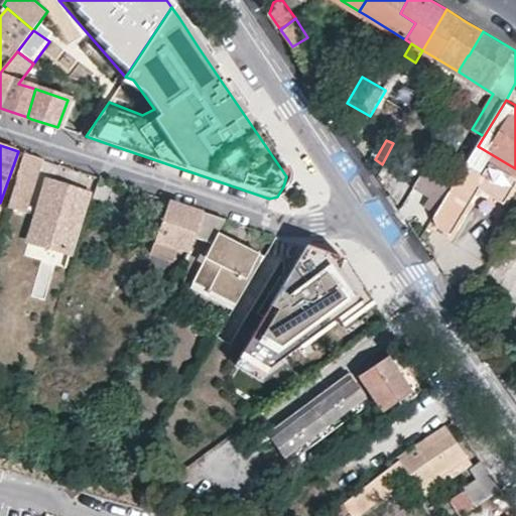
[(506,201),(515,183),(515,168),(478,146),(461,175),(439,212),(434,219),(435,227),(455,237),(484,188),(506,201)]
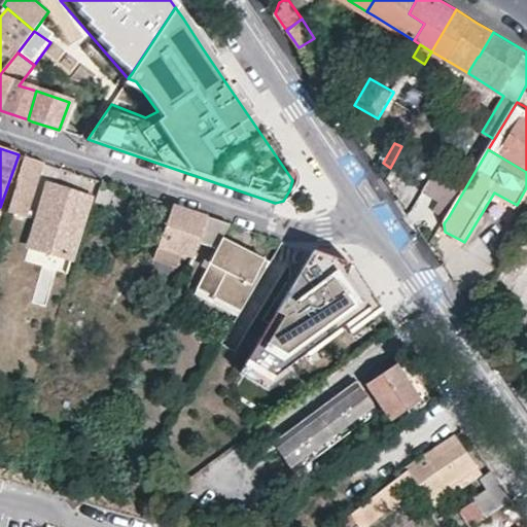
[(28,219),(46,164),(27,157),(8,212),(28,219)]
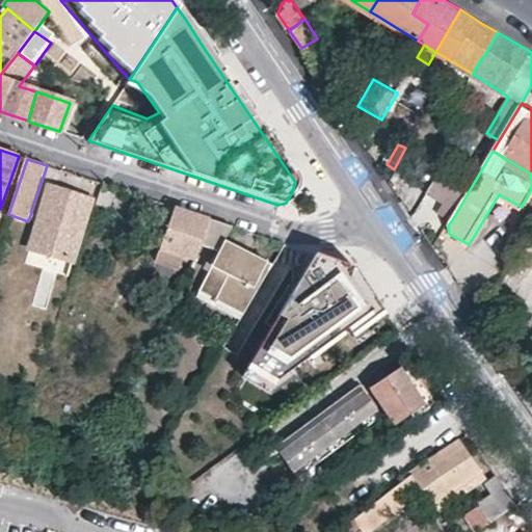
[(475,181),(446,164),(429,193),(445,203),(441,210),(453,218),(475,181)]
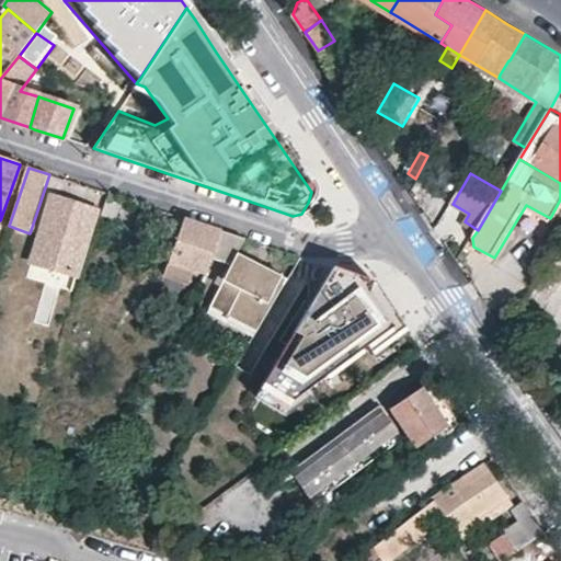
[(121,197),(112,194),(106,208),(116,212),(121,197)]
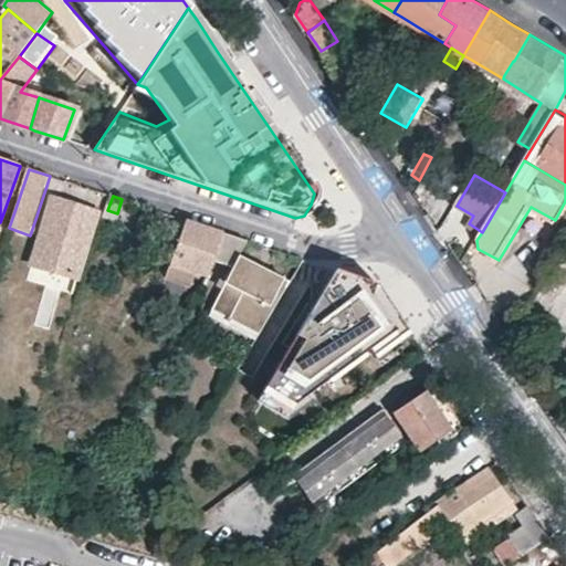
[(86,253),(101,215),(55,200),(42,239),(61,244),(56,258),(82,266),(86,253)]
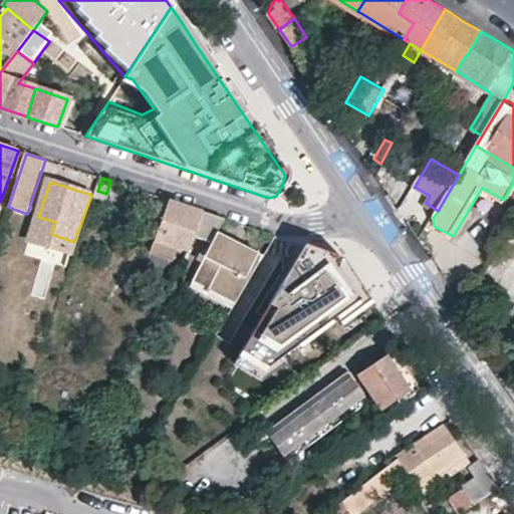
[(185,205),(169,200),(156,240),(151,253),(174,260),(178,247),(188,250),(192,236),(201,211),(185,205)]
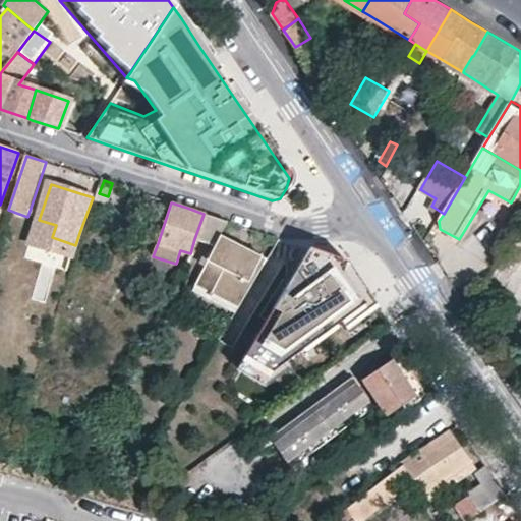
[(8,210),(2,229),(20,235),(27,217),(8,210)]
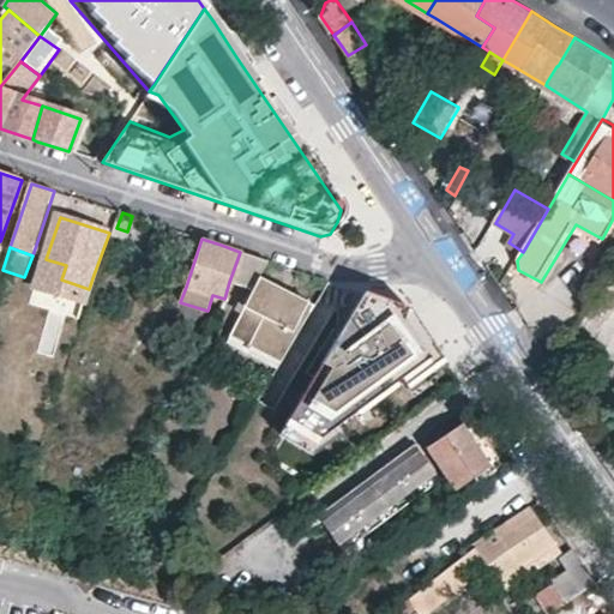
[(266,260),(240,252),(229,282),(252,290),(230,331),(282,357),(287,349),(300,325),(313,304),(259,276),(266,260)]
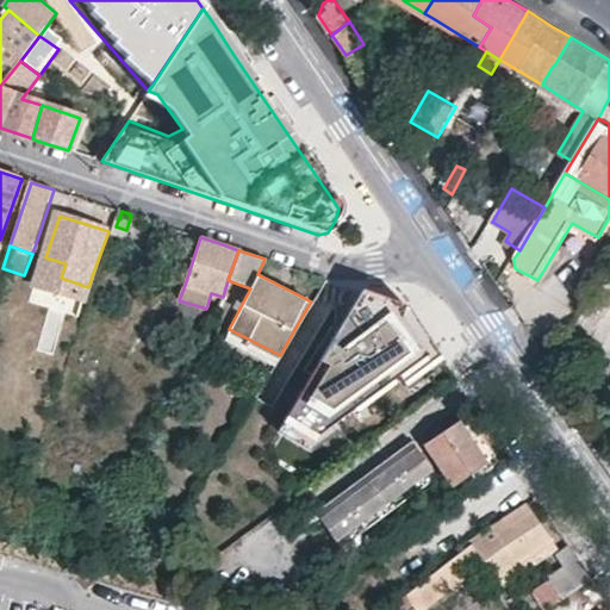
[(440,353),(418,322),(411,327),(399,310),(403,307),(404,303),(361,288),(286,415),(318,434),(331,424),(355,406),(393,378),(398,374),(403,380),(440,353)]
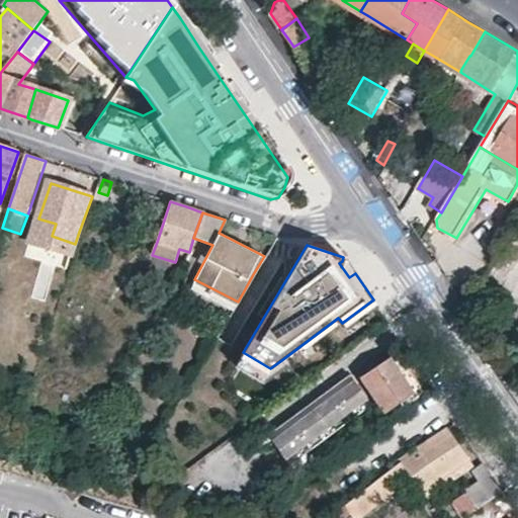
[(349,277),(355,273),(345,258),(343,257),(342,261),(339,263),(349,277)]
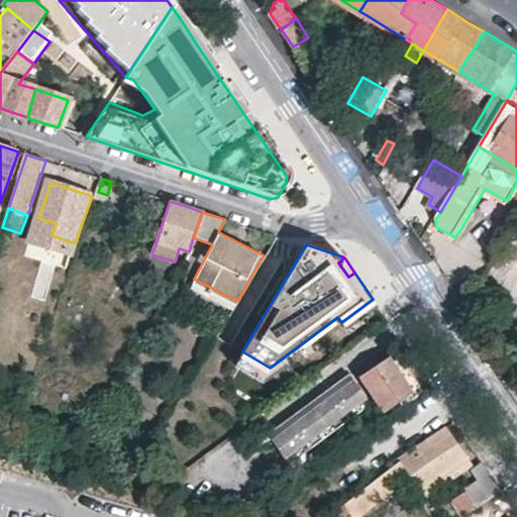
[(377,305),(373,299),(341,322),(346,328),(376,306),(377,305)]
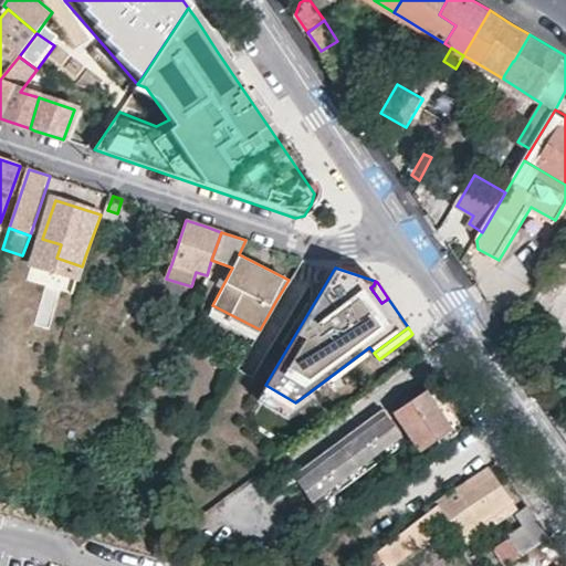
[(365,350),(329,377),(332,380),(367,354),(365,350)]
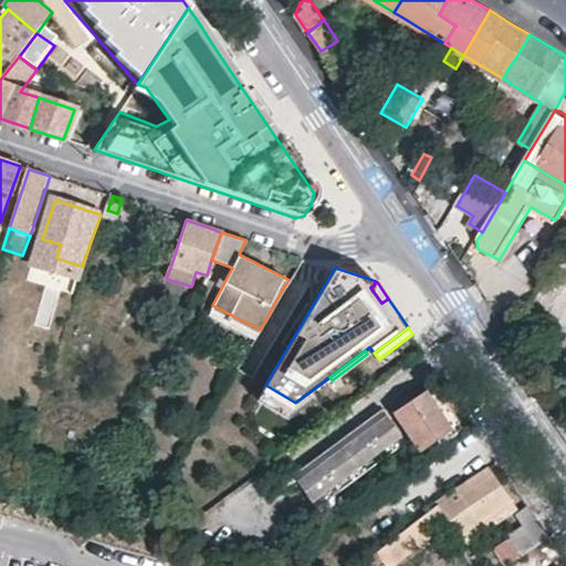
[(295,402),(265,385),(258,399),(289,418),(295,402)]
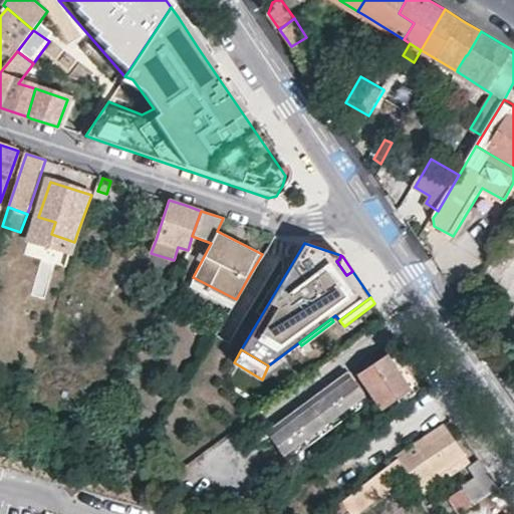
[(268,365),(262,379),(283,363),(279,357),(268,365)]
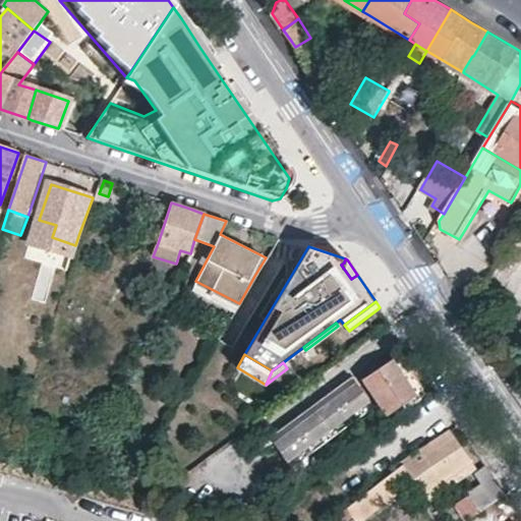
[(387,415),(413,397),(390,362),(363,381),(387,415)]
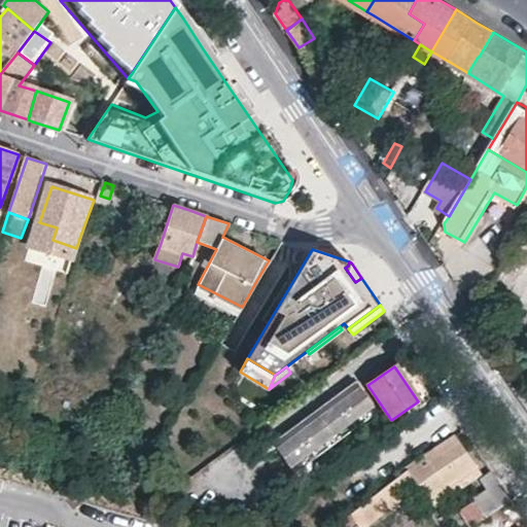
[(294,473),(378,414),(355,383),(273,444),(294,473)]
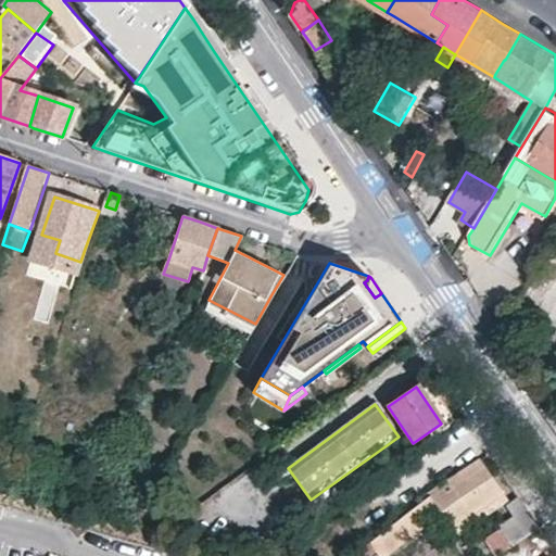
[(480,462),(363,544),(382,554),(442,512),(454,528),(502,494),(480,462)]
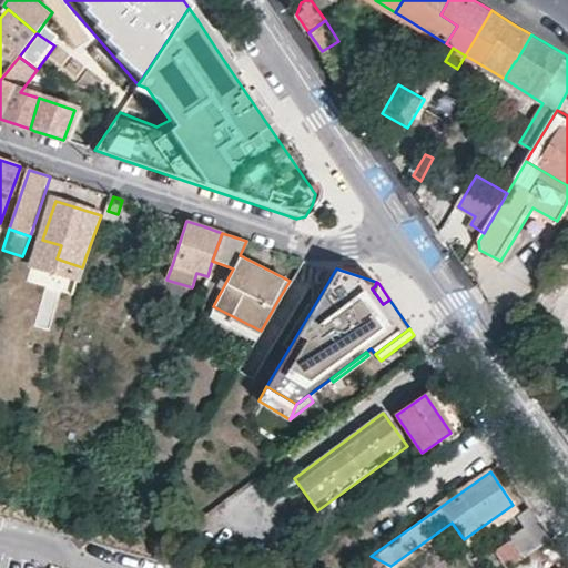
[(518,514),(513,505),(464,539),(468,546),(518,514)]
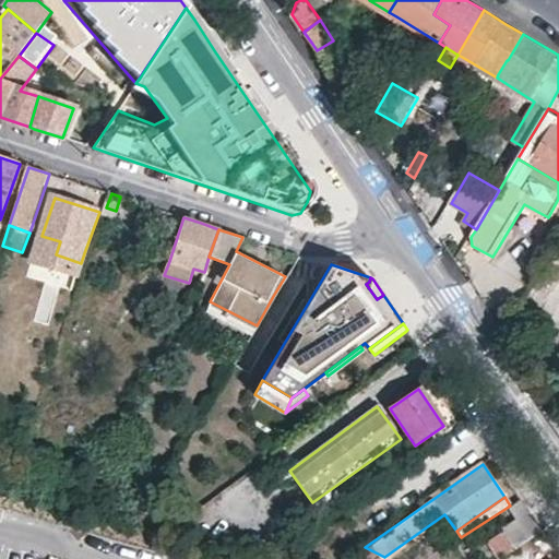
[(506,557),(542,532),(522,501),(510,509),(516,520),(503,528),(507,533),(491,542),(502,558),(506,557)]
